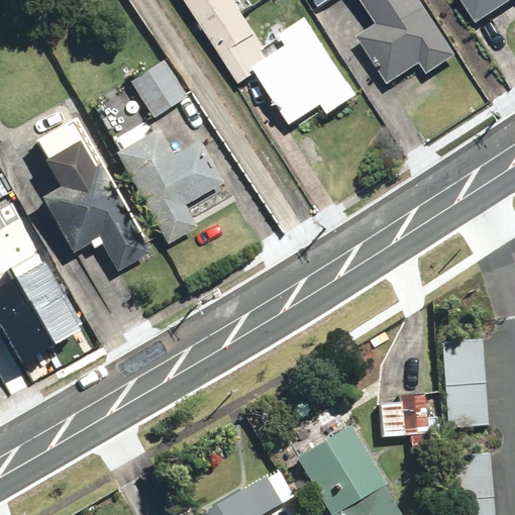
[(189,0),(241,84),(262,72),(295,123),(324,104),(331,114),(362,95),(310,17),(284,34),(291,45),(270,59),(264,49),(268,46),(237,0),(189,0)]
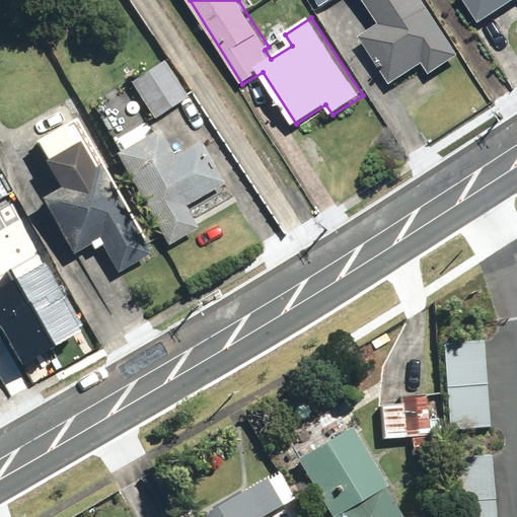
[(315,0),(320,8),(334,0),(315,0)]
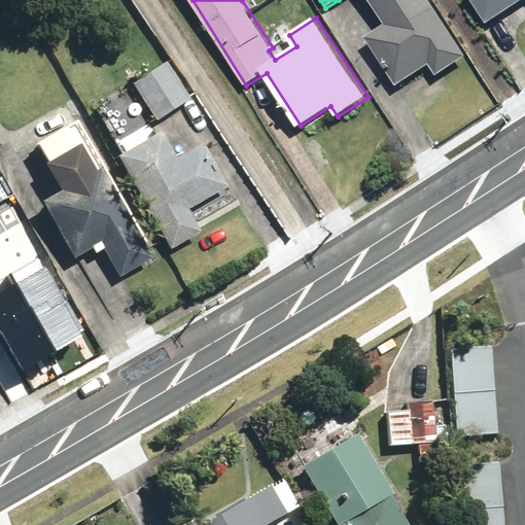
[(469,57),(432,0),(372,0),(388,24),(368,37),(397,84),(431,64),(439,75),(469,57)]
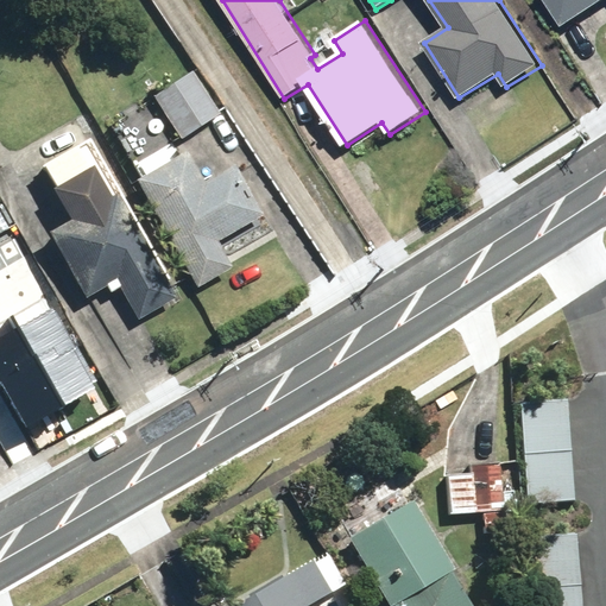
[(545,0),(563,26),(601,0),(545,0)]
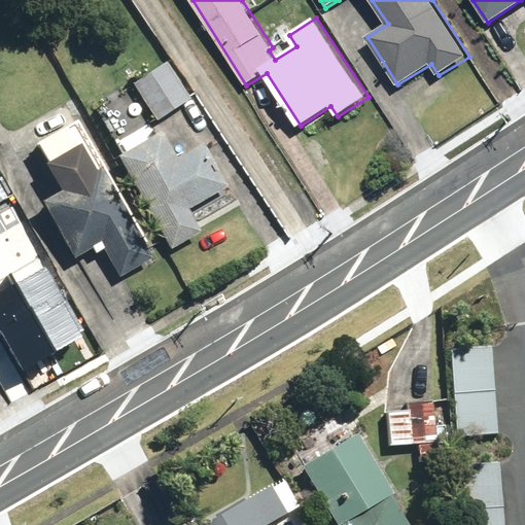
[(190,99),(166,61),(133,82),(158,120),(190,99)]
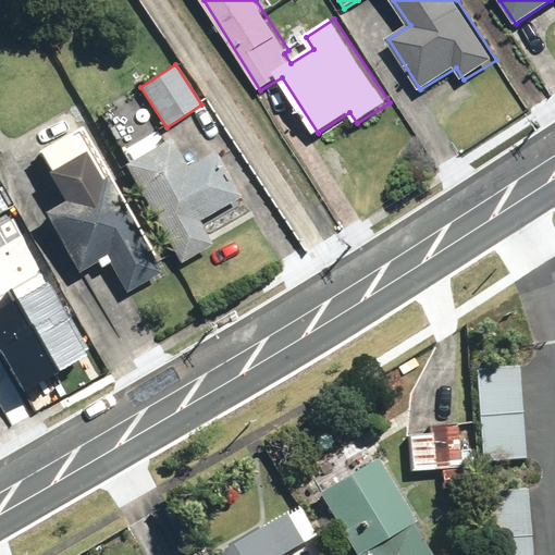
[(172,138),(126,164),(181,263),(213,245),(199,220),(243,196),(218,151),(188,168),(172,138)]
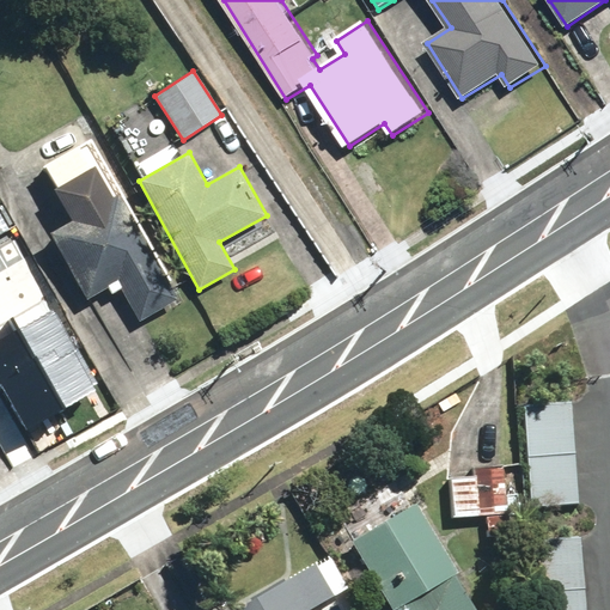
[(138,321),(178,297),(120,194),(114,196),(97,166),(54,190),(72,220),(50,233),(87,297),(115,281),(138,321)]
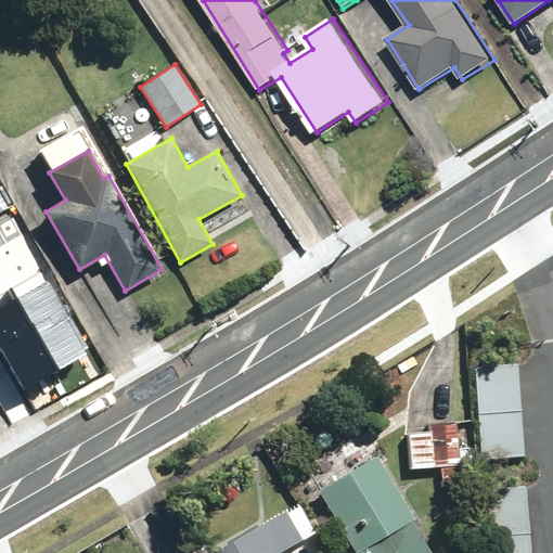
[(89,350),(48,279),(16,297),(59,369),(89,350)]
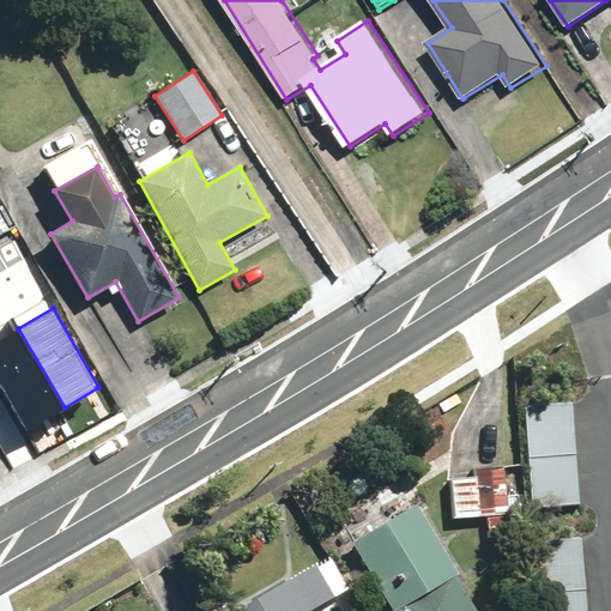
[(18,328),(0,338),(0,386),(25,430),(65,407),(18,328)]
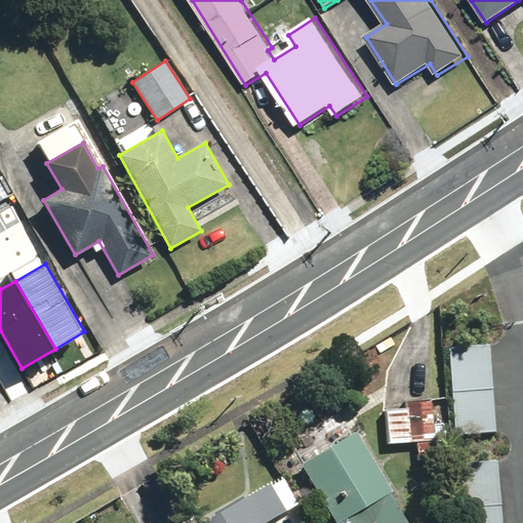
[(490,343),(449,346),(454,433),(495,430),(490,343)]
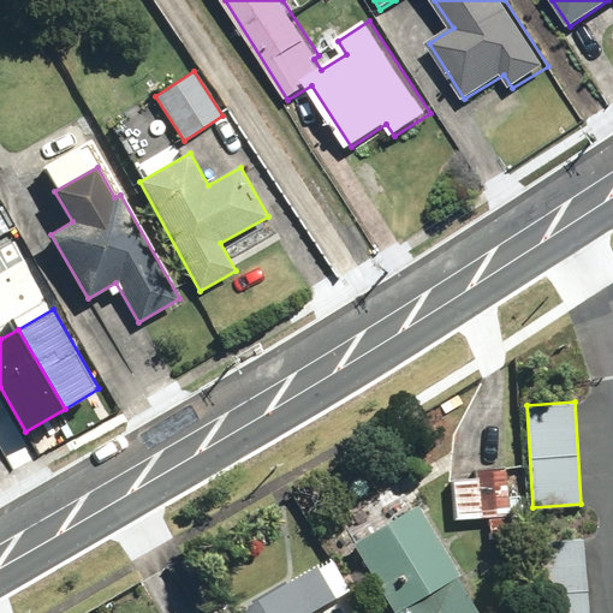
[(510,513),(505,465),(477,468),(477,475),(450,477),(454,519),(510,513)]
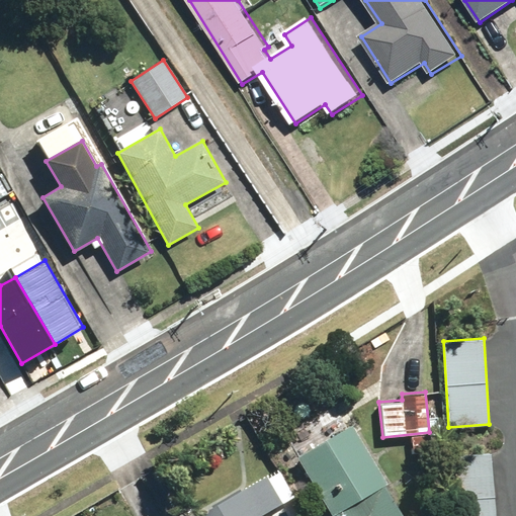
[(351,422),(295,454),(331,513),(325,515),(365,515),(367,515),(404,515),(383,482),(387,481),(351,422)]
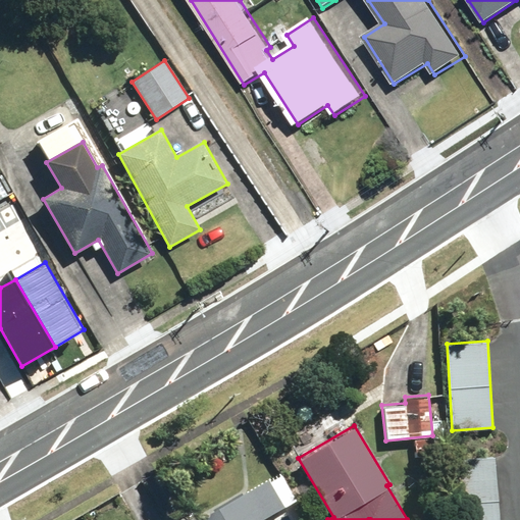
[(497,519),(494,453),(453,455),(456,519),(497,519)]
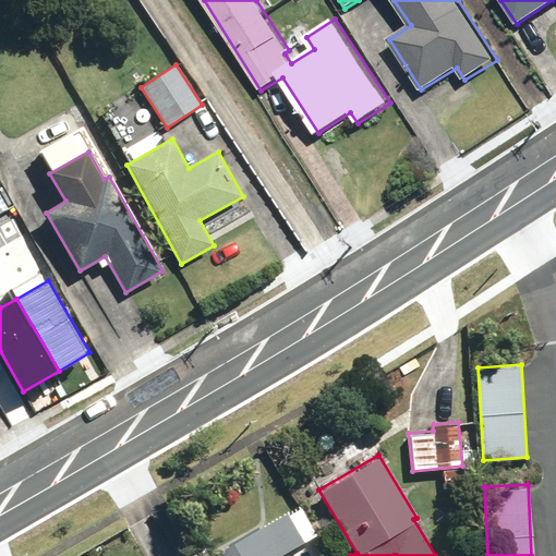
[(281,555),(280,552),(303,539),(286,510),(208,555),(281,555)]
